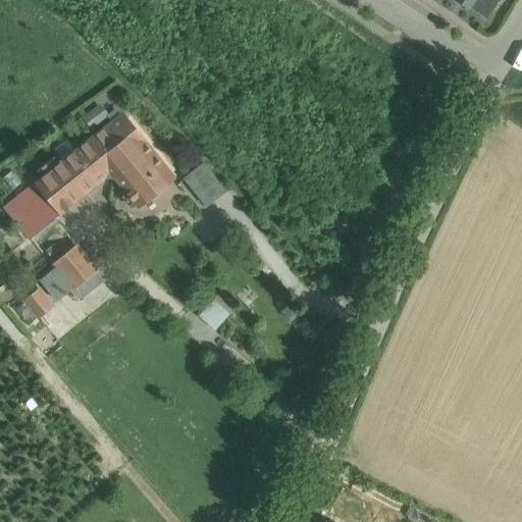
[(456,0),(487,20),(501,0),(456,0)]
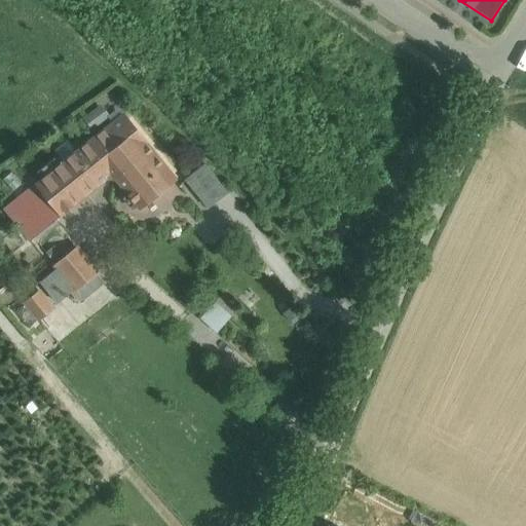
[(122,114),(36,183),(61,214),(74,202),(75,202),(87,193),(87,192),(108,176),(112,172),(101,157),(135,129),(122,114)]
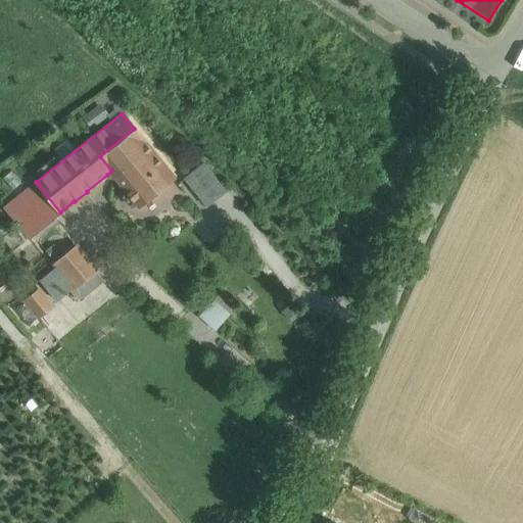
[(173,176),(134,129),(100,156),(111,171),(107,175),(111,181),(116,177),(120,181),(119,181),(121,182),(138,203),(138,204),(139,205),(174,177),(173,176)]
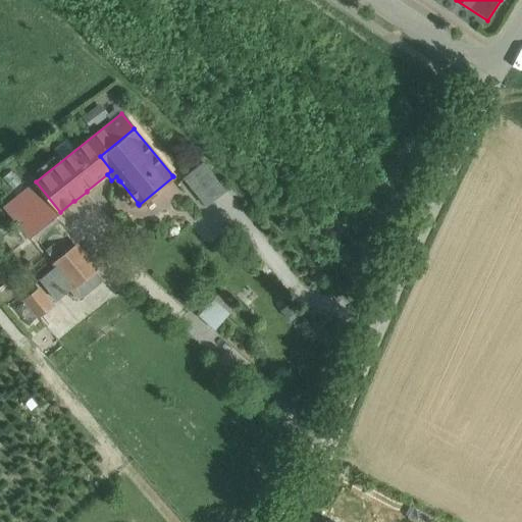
[(204,159),(184,175),(208,205),(228,189),(204,159)]
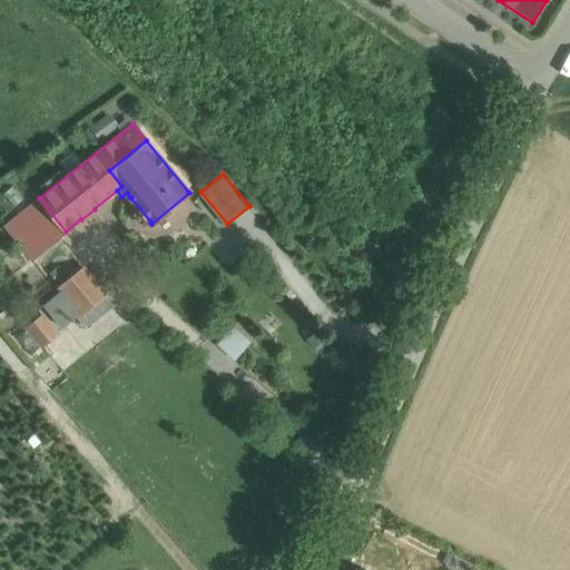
[(66,232),(39,198),(6,225),(32,258),(66,232)]
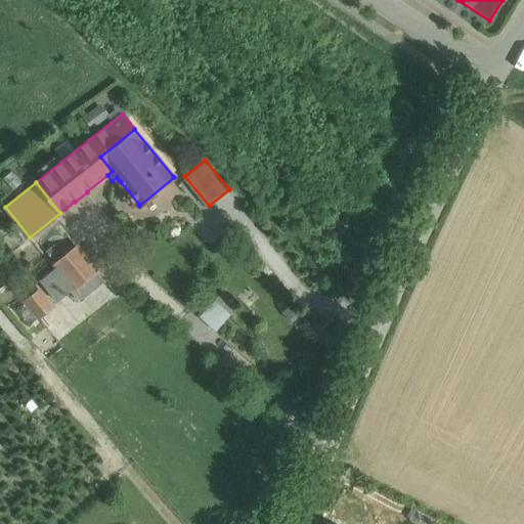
[(76,247),(55,263),(75,288),(96,271),(76,247)]
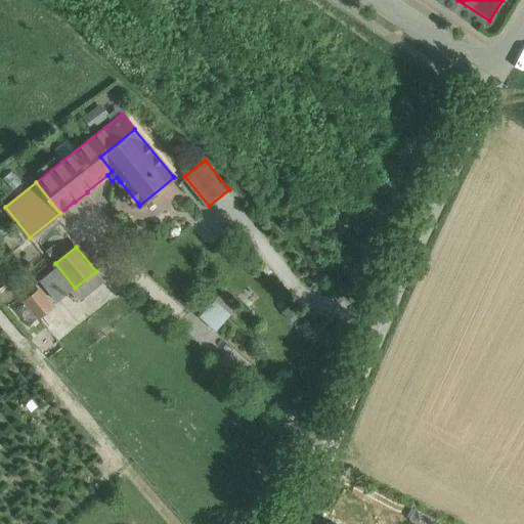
[(47,309),(55,303),(44,285),(35,291),(47,309)]
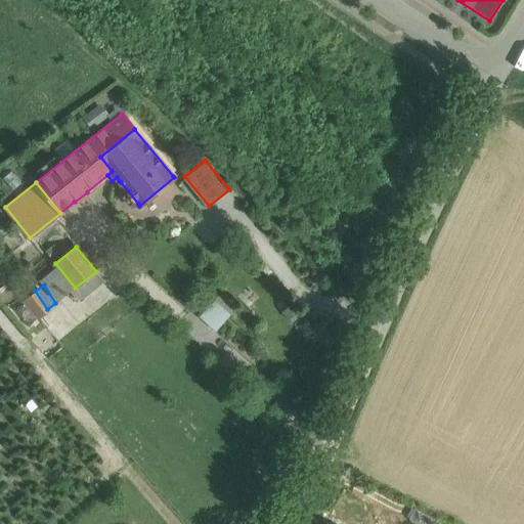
[(38,318),(48,310),(33,292),(23,299),(38,318)]
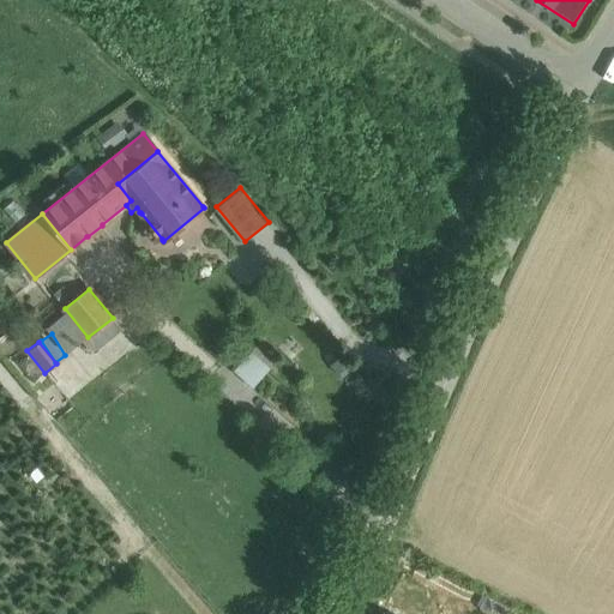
[(253,385),(271,367),(253,349),(235,367),(253,385)]
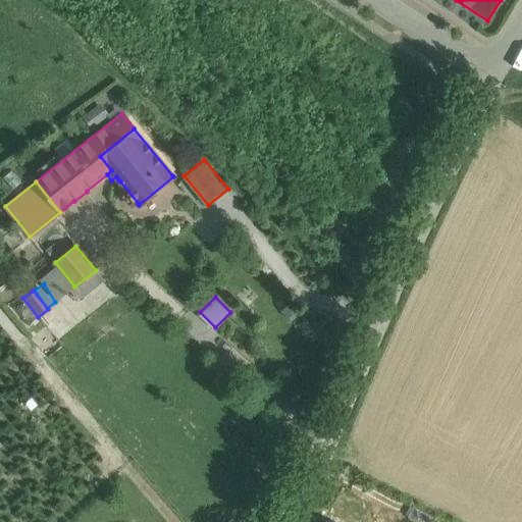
[(431,521),(434,518),(413,507),(408,517),(417,521),(431,521)]
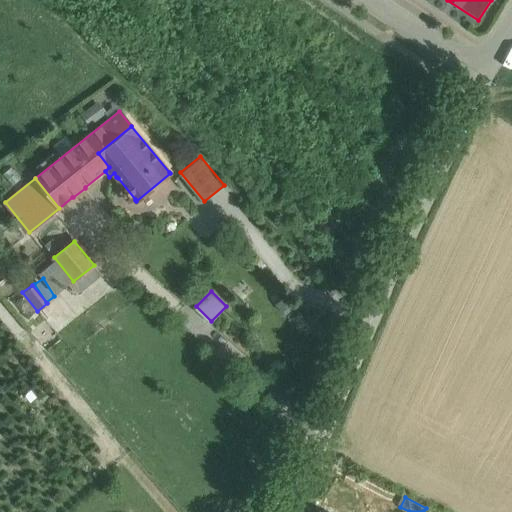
All buildings are outlined.
